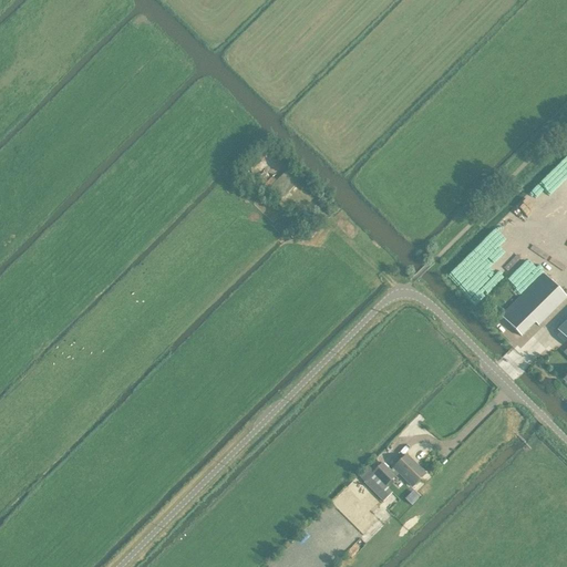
[(538,327),(566,298),(566,297),(545,274),(501,317),(522,338),(536,325),(538,327)]
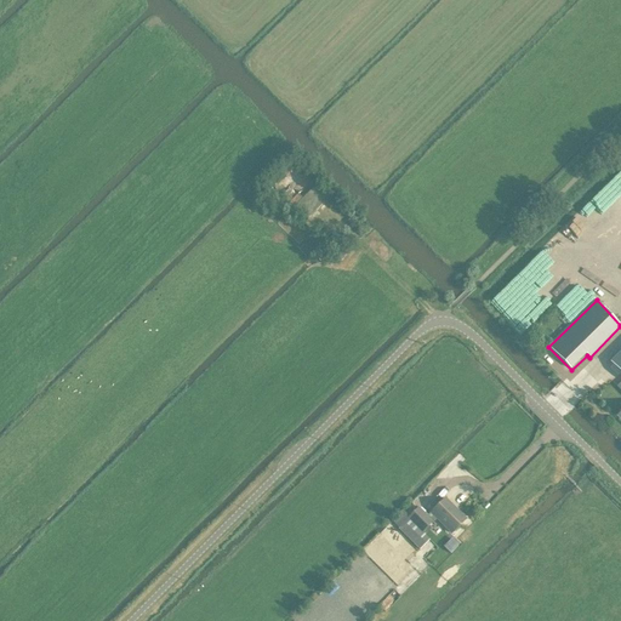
[(620,352),(610,363),(620,372),(620,352)]
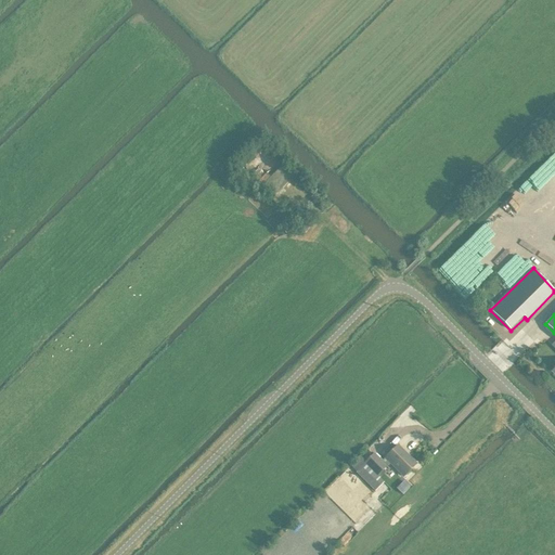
[(385,460),(382,462),(387,467),(389,464),(397,470),(403,477),(415,465),(398,447),(385,460)]
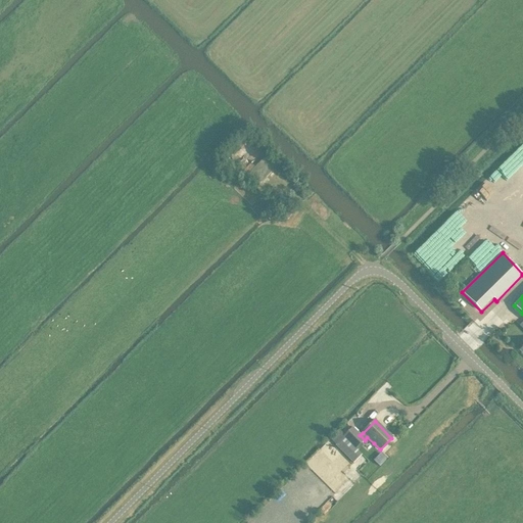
[(355,449),(365,440),(360,435),(352,428),(343,437),(355,449)]
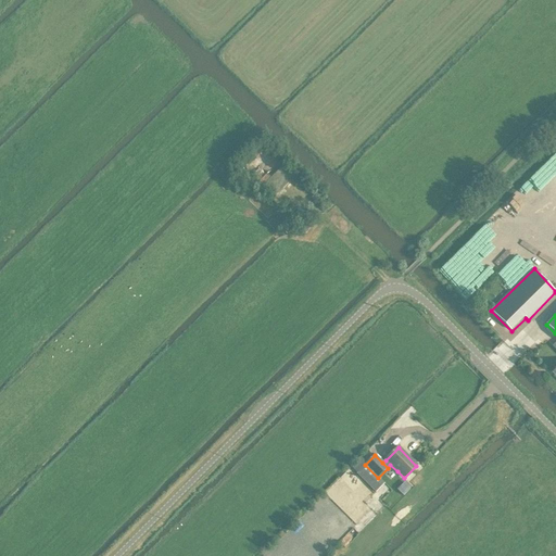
[(383,483),(378,478),(365,465),(356,474),(376,492),(383,483)]
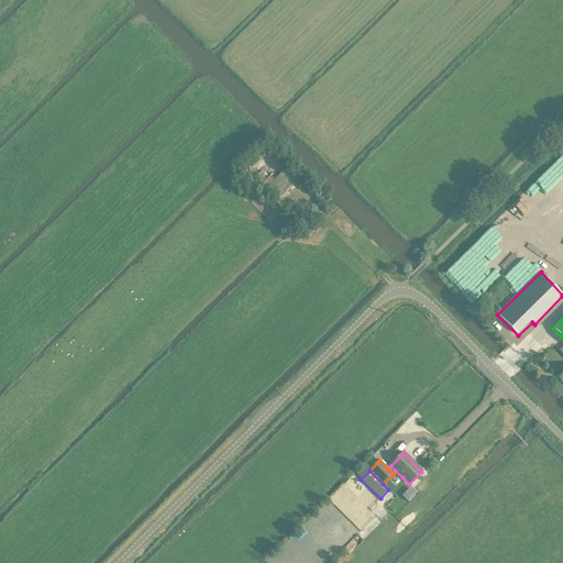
[(416,495),(410,489),(403,497),(408,503),(416,495)]
